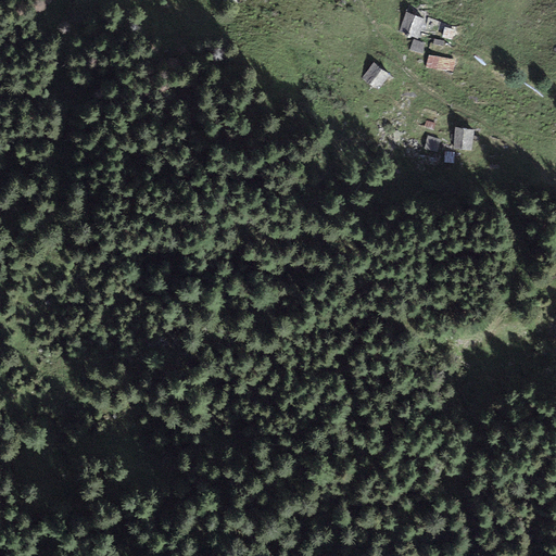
[(425,17),(406,12),(399,33),(418,38),(425,17)]
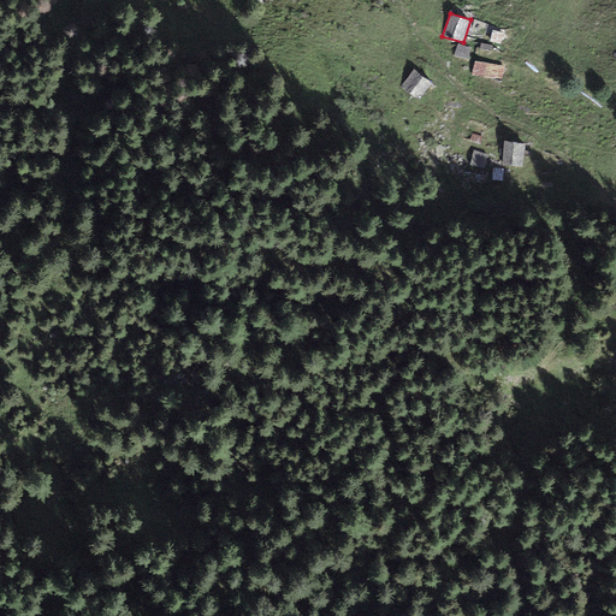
[(499,45),(503,33),(493,30),(490,41),(499,45)]
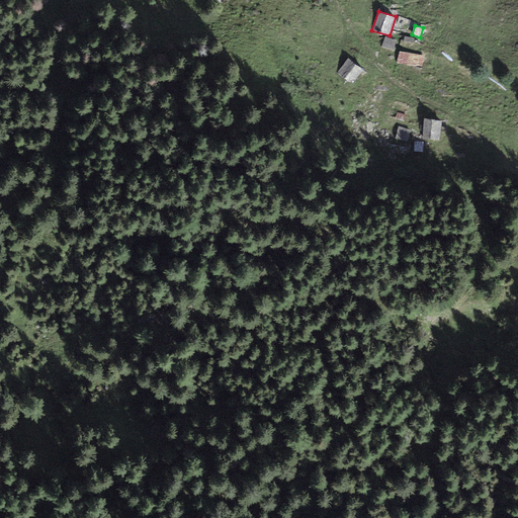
[(398,41),(384,37),(381,47),(396,51),(398,41)]
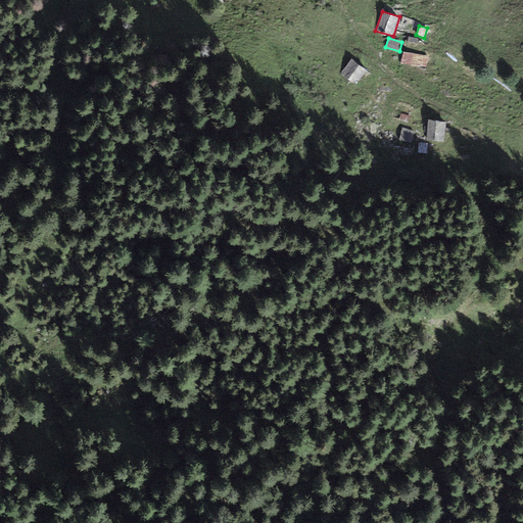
[(429,56),(403,51),(400,63),(426,68),(429,56)]
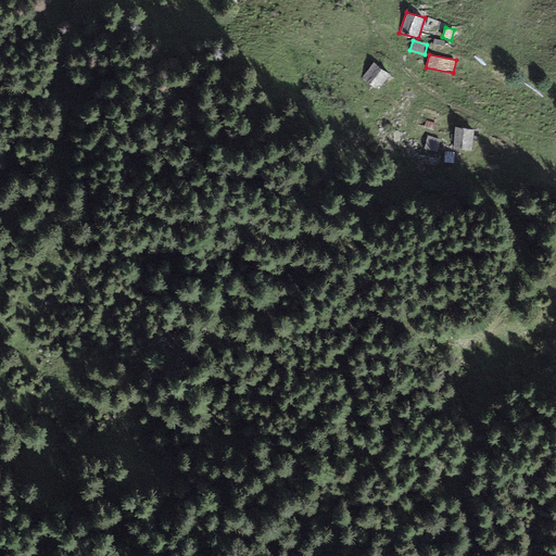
[(389,74),(374,62),(362,79),(377,90),(389,74)]
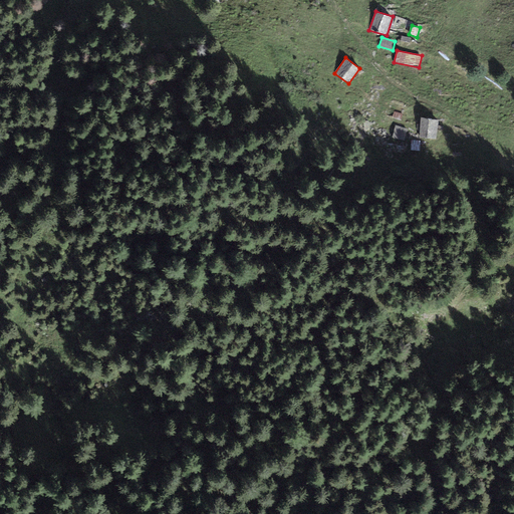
[(435,139),(438,119),(420,116),(417,136),(435,139)]
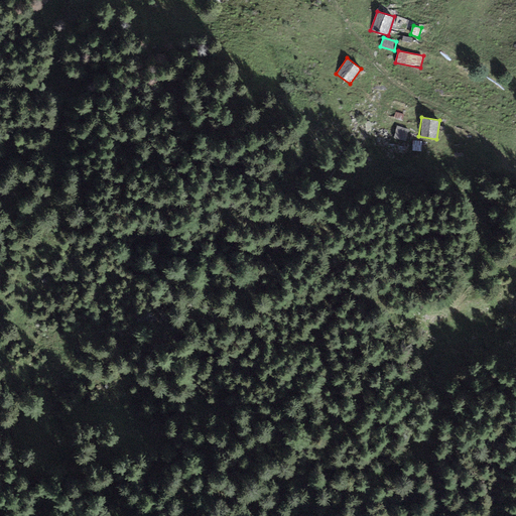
[(421,141),(412,141),(412,150),(421,151),(421,141)]
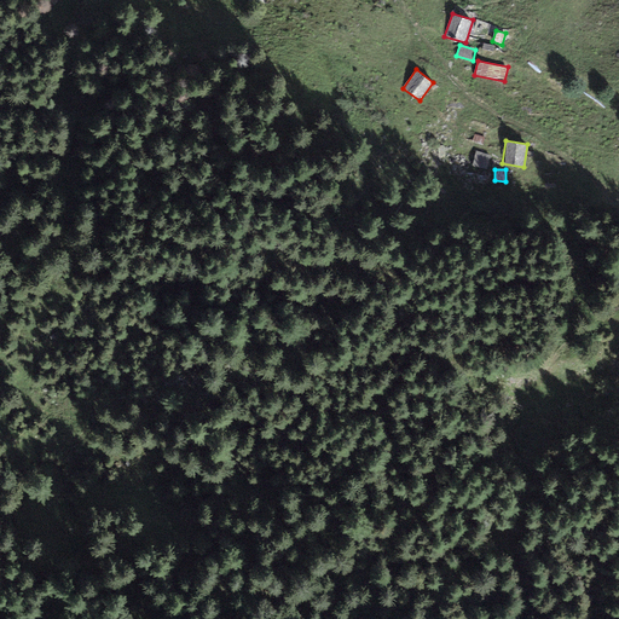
All buildings are outlined.
